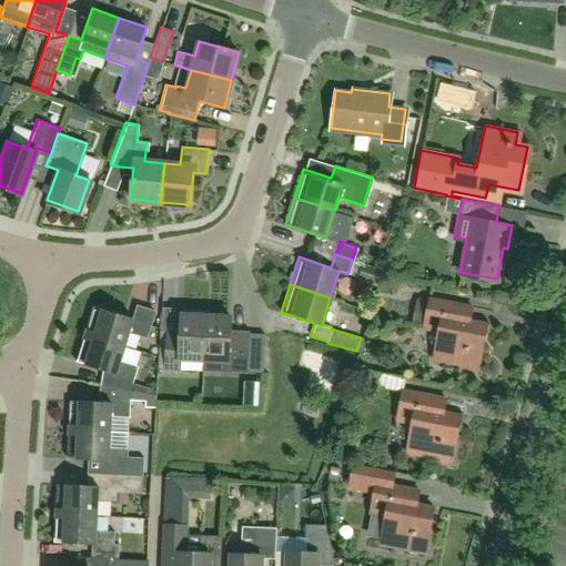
[(470,312),(471,305),(428,296),(422,326),(437,330),(432,357),(475,366),(484,323),(468,320),(470,312)]
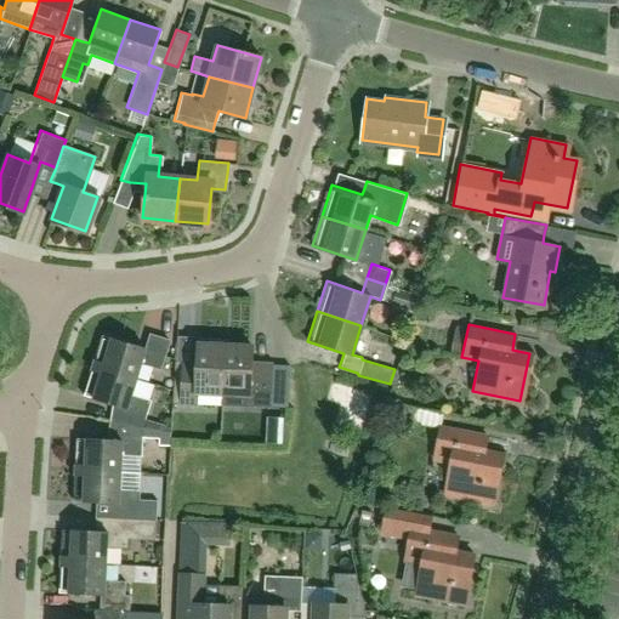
[(102,335),(92,365),(137,379),(142,363),(159,369),(164,355),(169,339),(148,333),(143,348),(102,335)]
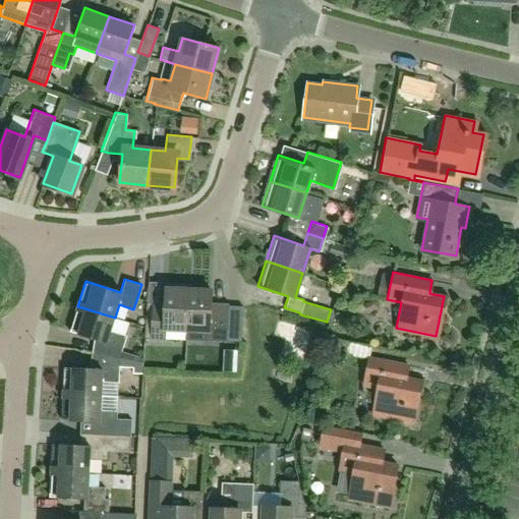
[(186,329),(188,287),(165,286),(165,302),(158,301),(154,301),(152,336),(165,337),(165,328),(186,329)]
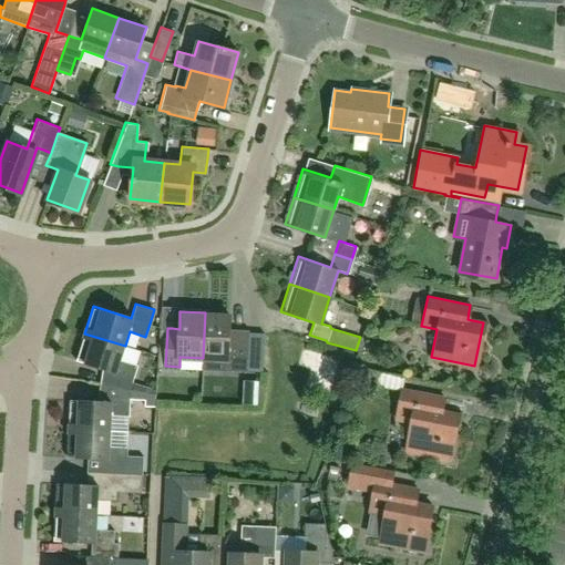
[(205,312),(203,358),(202,369),(224,370),(224,368),(246,369),(248,328),(229,327),(229,315),(205,312)]
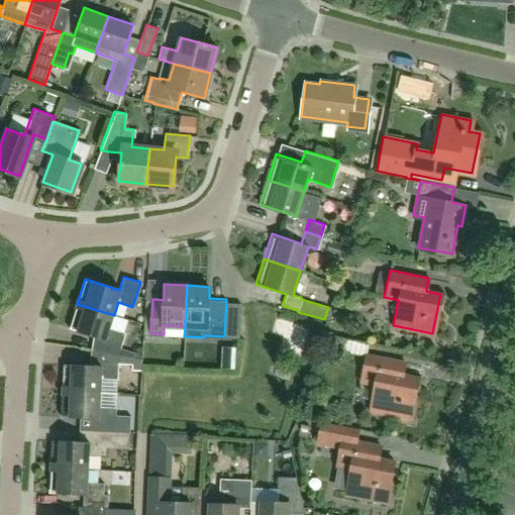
[(110,327),(114,315),(77,304),(69,328),(94,335),(120,344),(124,332),(110,327)]
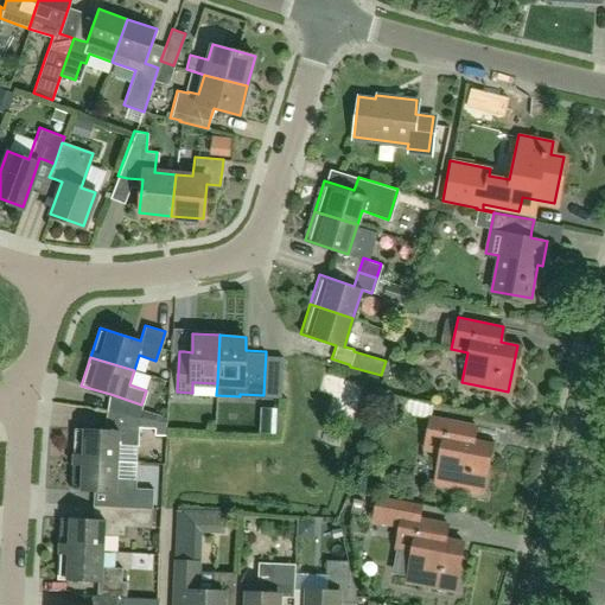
[(390,387),(388,402),(419,406),(421,390),(390,387)]
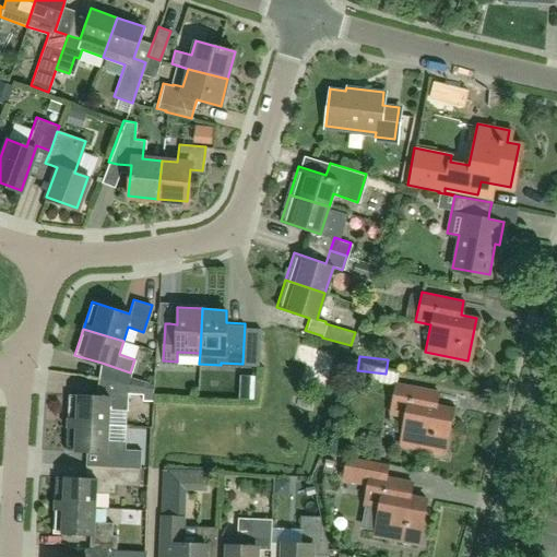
[(153,383),(130,377),(128,383),(152,389),(153,383)]
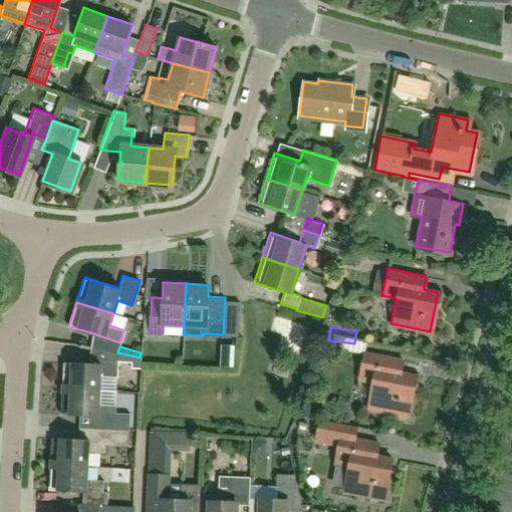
[(363,351),(362,355),(357,377),(370,380),(365,407),(407,415),(415,374),(400,371),(401,365),(402,359),(363,351)]
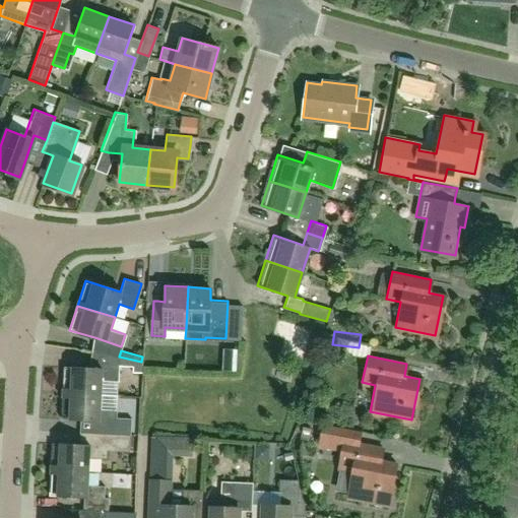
[(132,367),(132,371),(140,371),(141,362),(119,357),(119,366),(132,367)]
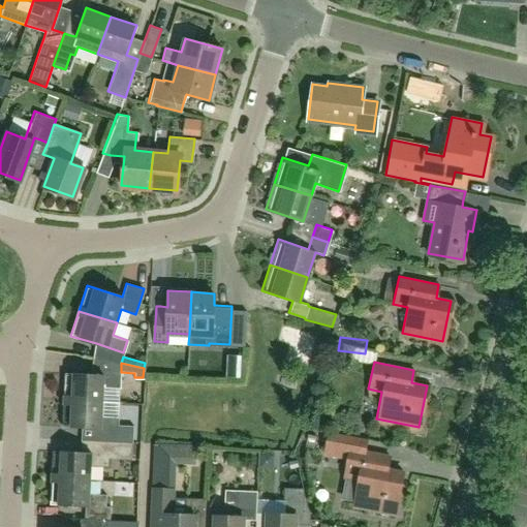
[(65,372),(64,399),(102,401),(103,386),(120,388),(121,374),(92,373),(65,372)]
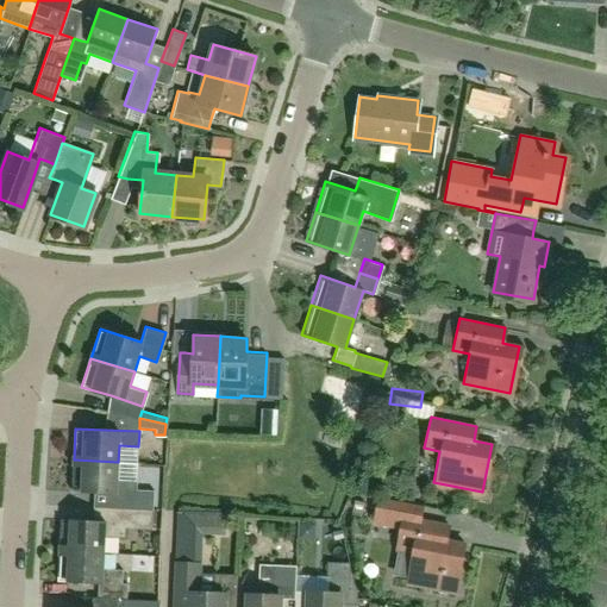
[(118,477),(118,462),(74,460),(72,489),(121,493),(120,500),(120,508),(151,509),(152,489),(137,488),(137,479),(118,477)]
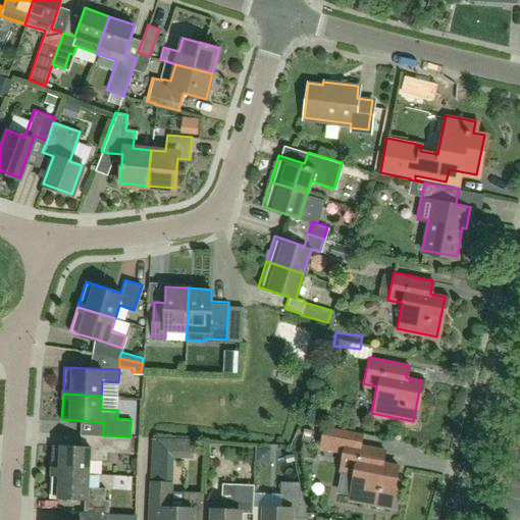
[(382,448),(360,444),(361,434),(322,427),(318,447),(343,452),(340,469),(352,471),(347,499),(387,505),(395,464),(379,462),(381,454),(382,448)]
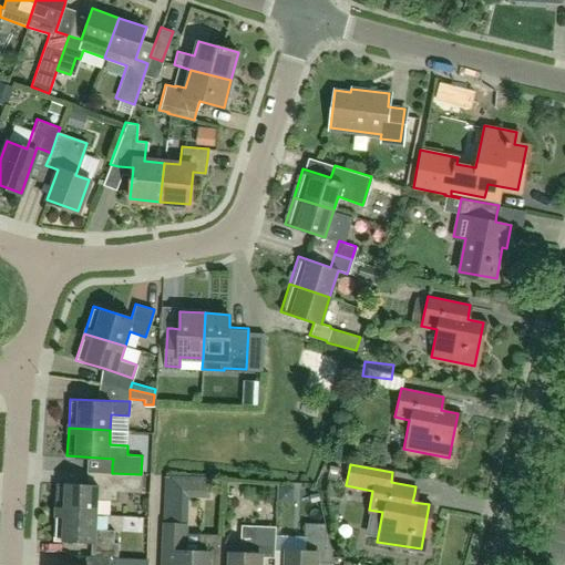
[(140,492),(141,474),(112,473),(112,479),(111,485),(55,482),(54,512),(95,514),(96,499),(115,500),(115,491),(140,492)]
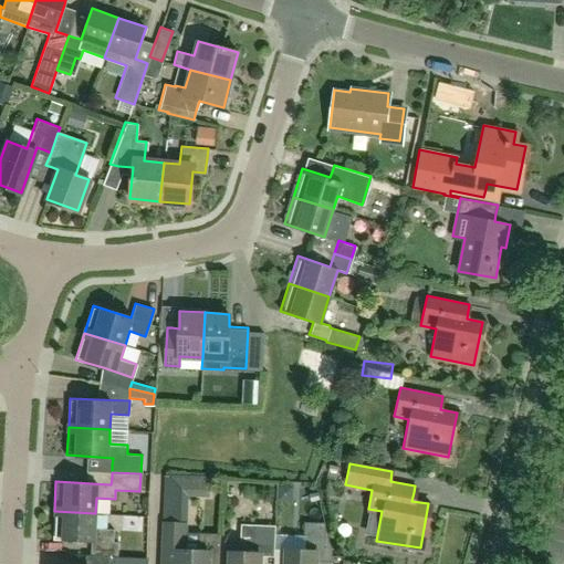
[(185,493),(198,494),(198,477),(176,477),(176,493),(185,493)]
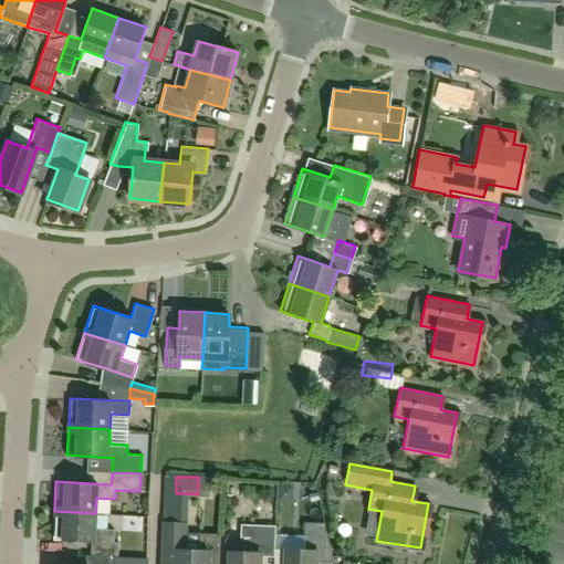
[(95,526),(95,513),(54,511),(52,539),(113,542),(113,528),(95,526)]
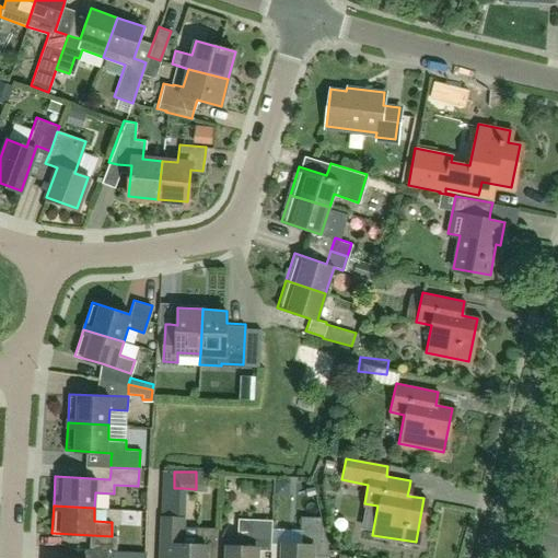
[(282,557),(310,557),(311,548),(328,549),(320,515),(301,514),(299,543),(283,543),(282,557)]
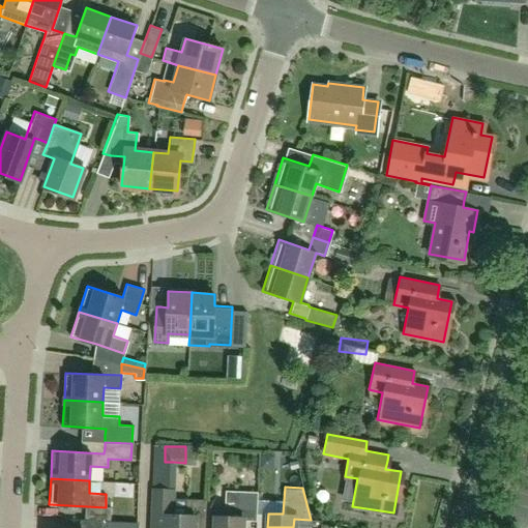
[(203,527),(205,500),(185,499),(184,516),(171,515),(172,498),(172,490),(152,490),(151,519),(150,527),(165,527),(164,527),(203,527)]
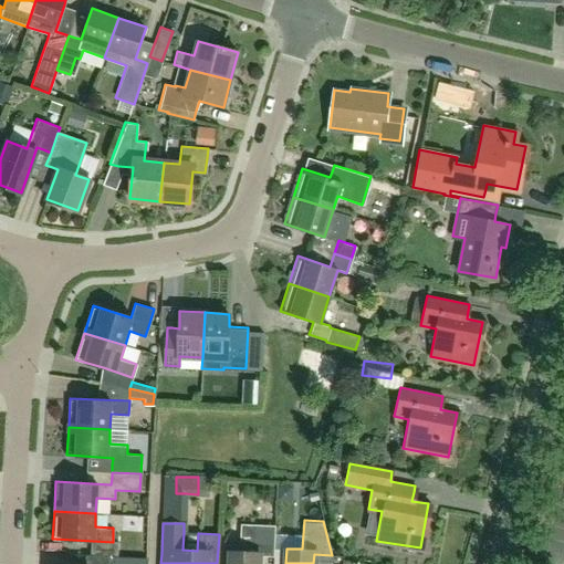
[(272,555),(273,539),(273,525),(239,524),(237,563),(259,563),(260,555),(272,555)]
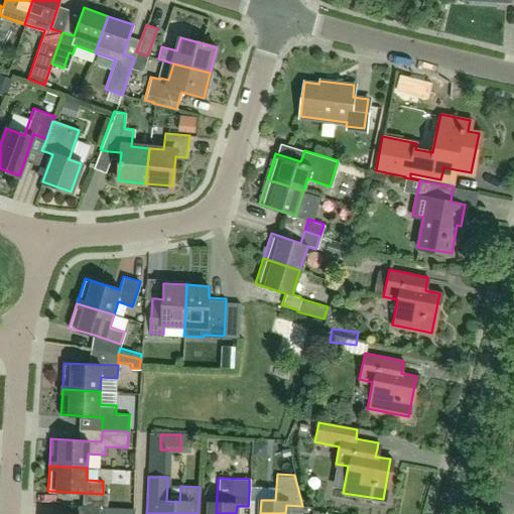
[(77,511),(76,513),(102,513),(103,506),(77,505),(77,511)]
